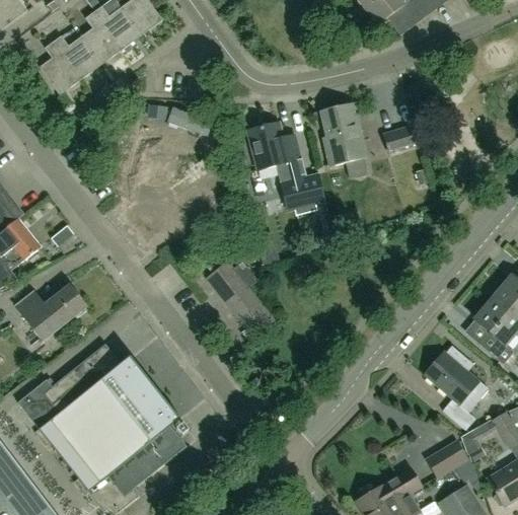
[(0,0),(0,27),(13,18),(26,9),(22,3),(19,0),(0,0)]
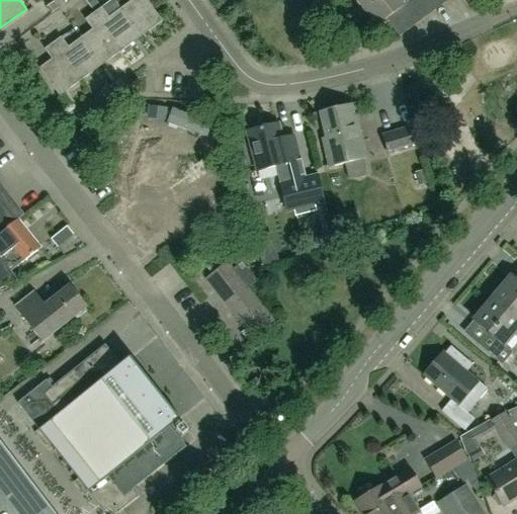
[(53,9),(60,4),(57,0),(53,0),(49,3),(53,9)]
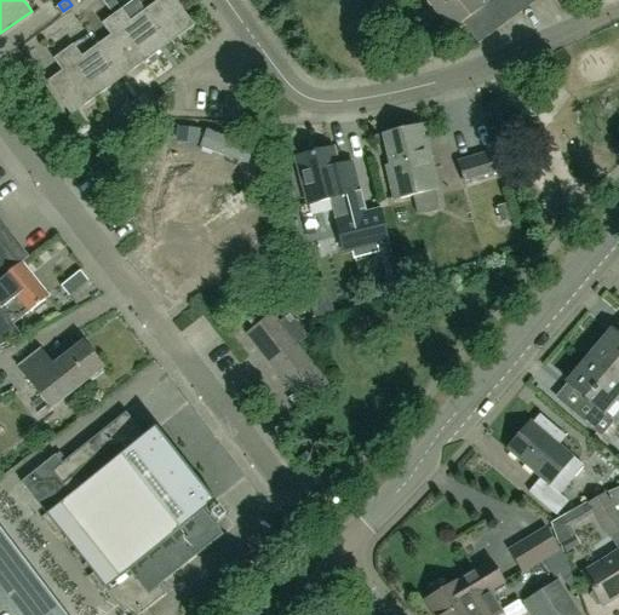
[(155,0),(145,7),(170,41),(194,23),(177,0),(155,0)]
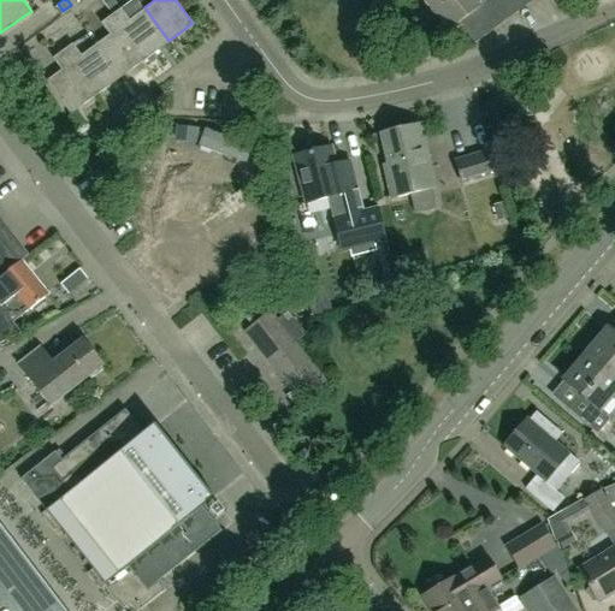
[(437,0),(432,4),(447,24),(459,17),(469,9),(480,1),(482,0),(437,0)]
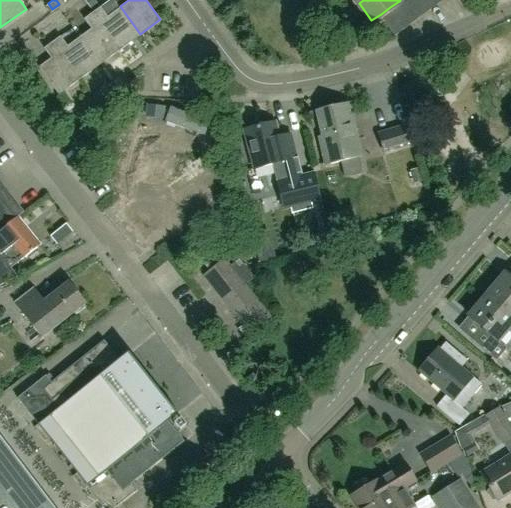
[(400,0),(399,1),(412,19),(421,13),(412,0),(400,0)]
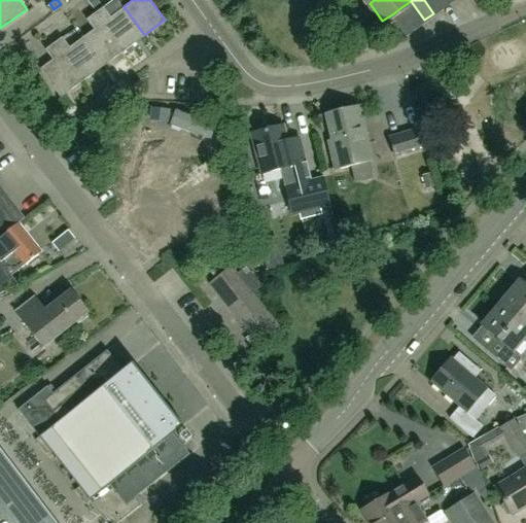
[(443,6),(437,0),(424,0),(433,13),(443,6)]
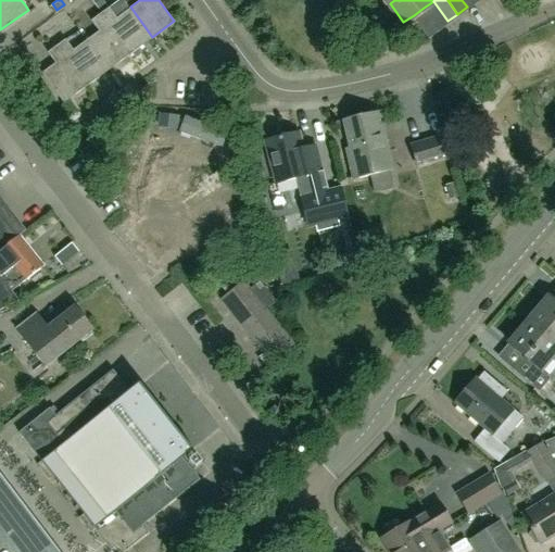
[(448,21),(433,1),(424,8),(438,28),(448,21)]
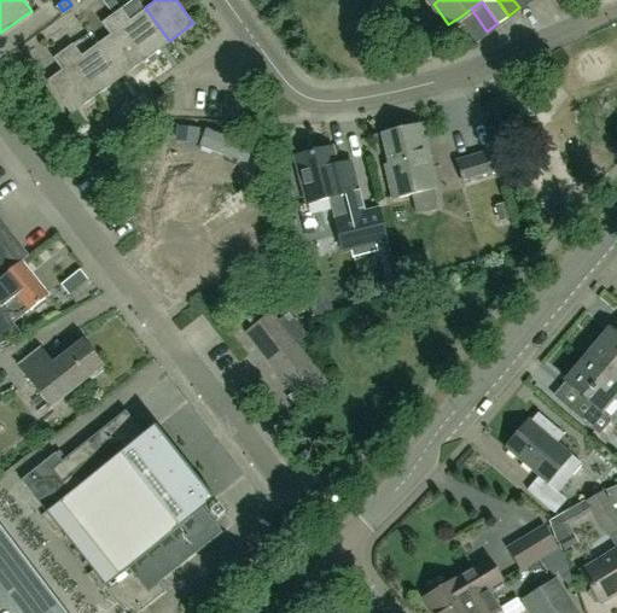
[(122,6),(112,13),(145,58),(169,41),(145,7),(131,18),(122,6)]
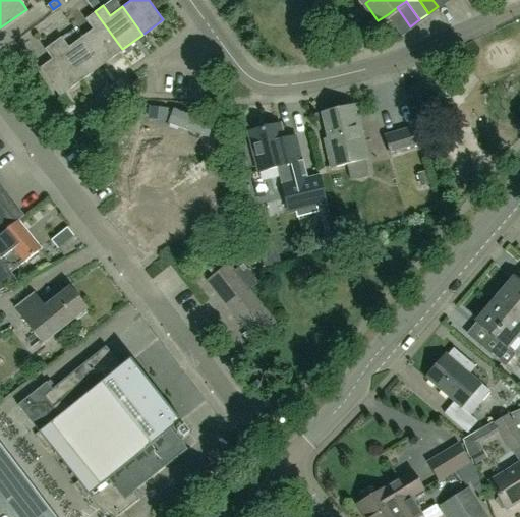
[(410,26),(397,7),(388,14),(401,33),(410,26)]
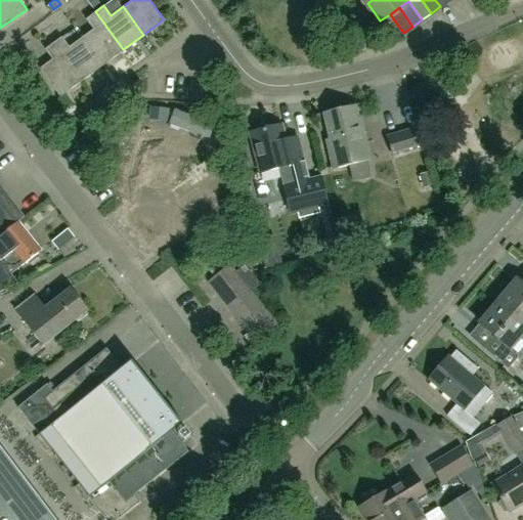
[(93,28),(82,36),(92,50),(102,65),(123,49),(95,11),(87,17),(93,28)]
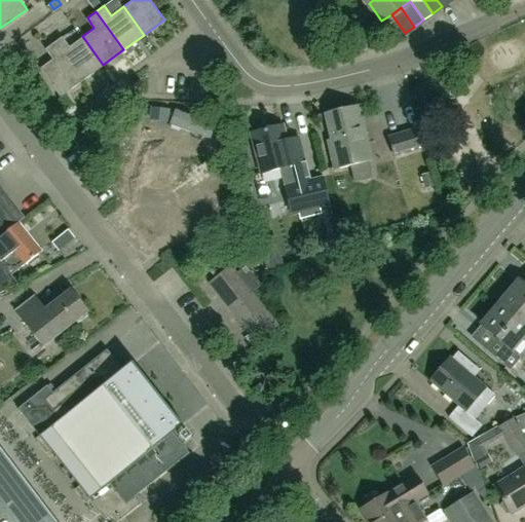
[(55,41),(54,41),(82,79),(103,65),(92,50),(82,36),(70,45),(63,35),(55,41)]
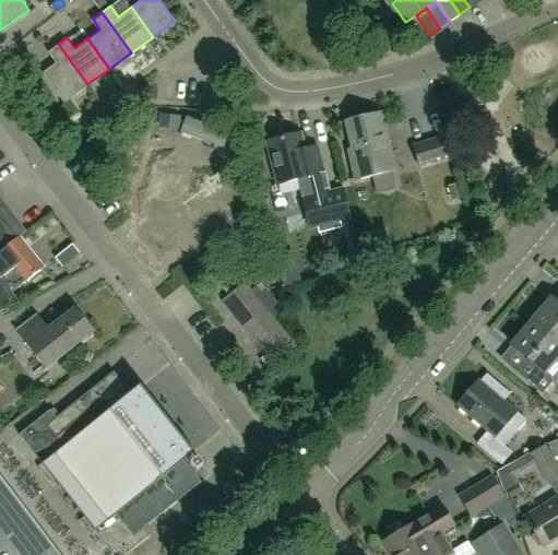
[(87,84),(58,44),(49,51),(56,61),(43,71),(64,101),(87,84)]
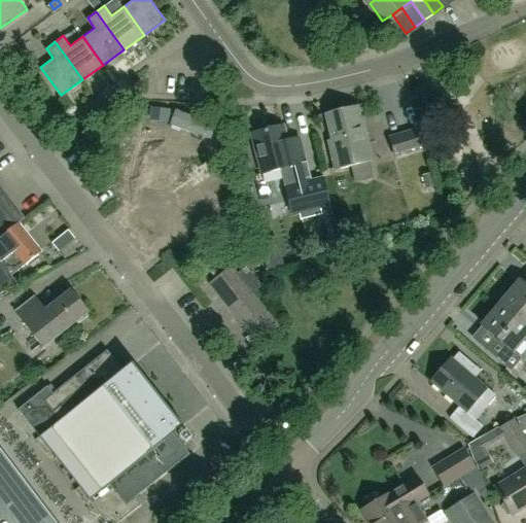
[(373,157),(359,102),(326,110),(334,136),(329,137),(337,166),(373,157)]
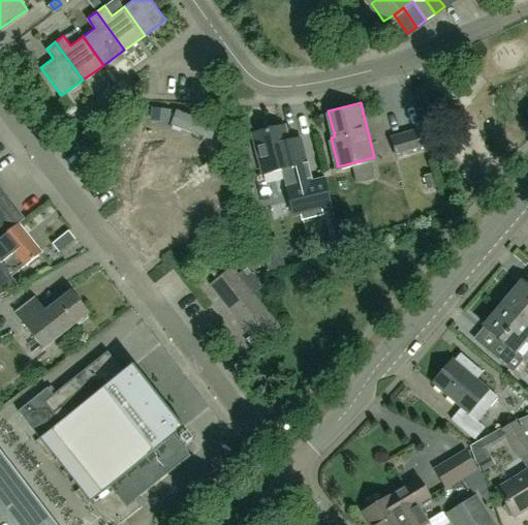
[(168,118),(172,132),(221,122),(218,107),(168,118)]
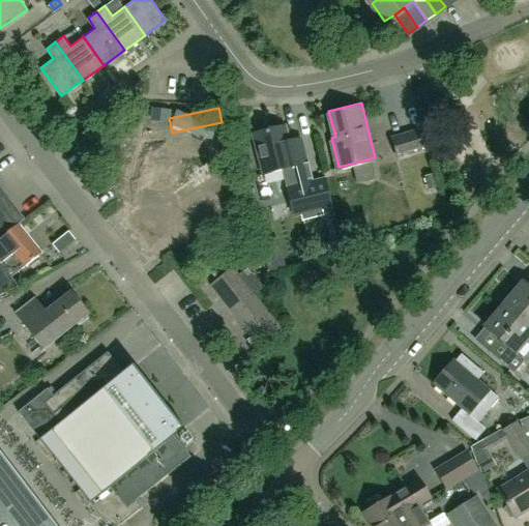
[(286,122),(255,130),(265,170),(282,166),(293,210),(304,207),(307,220),(324,215),(322,203),(331,201),(326,175),(313,178),(301,135),(290,138),(286,122)]
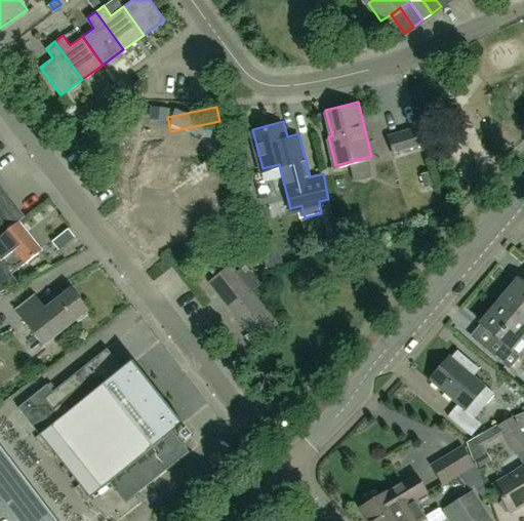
[(395,152),(426,142),(419,123),(389,132),(395,152)]
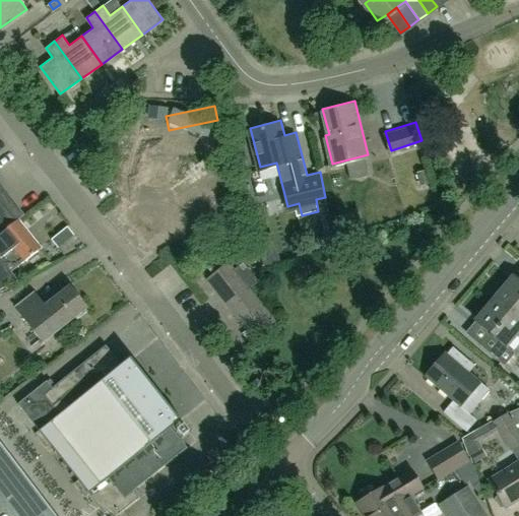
[(152,159),(134,174),(142,185),(140,185),(148,196),(189,164),(164,130),(142,146),(152,159)]
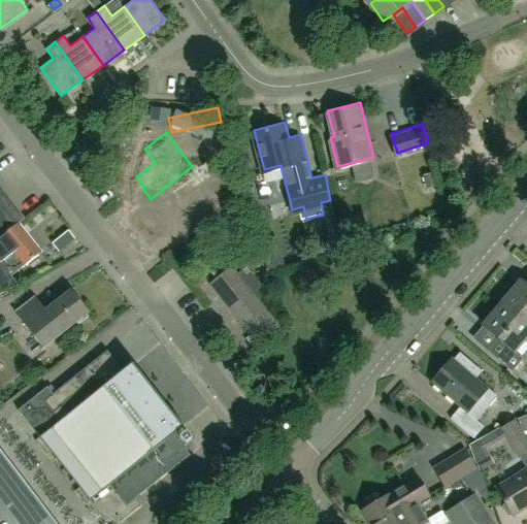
[(424,172),(428,187),(436,184),(432,170),(424,172)]
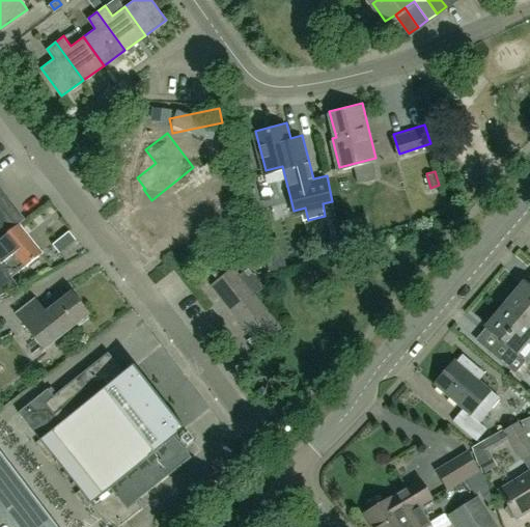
[(0,294),(19,284),(10,275),(2,266),(4,265),(0,259),(0,237),(19,221),(24,218),(10,200),(10,199),(5,192),(5,193),(0,186),(0,294)]
